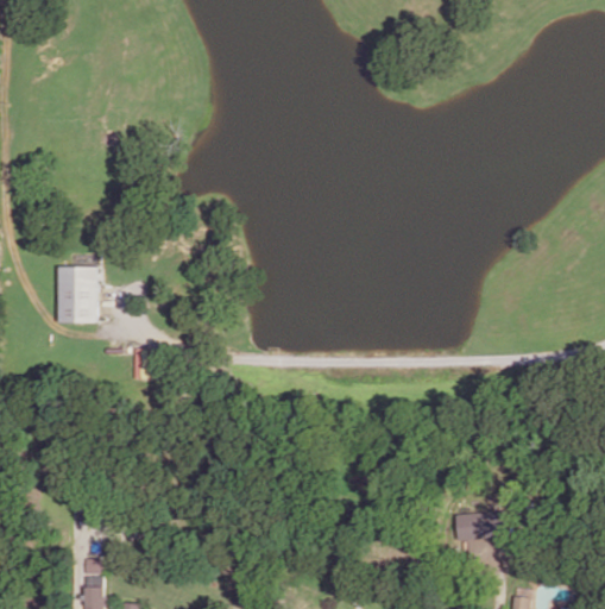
[(57,267),(57,322),(101,322),(101,268),(57,267)]
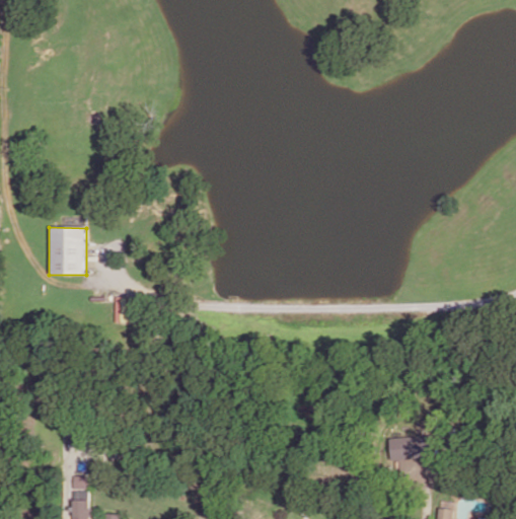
[(390,460),(430,455),(428,434),(387,439),(390,460)]
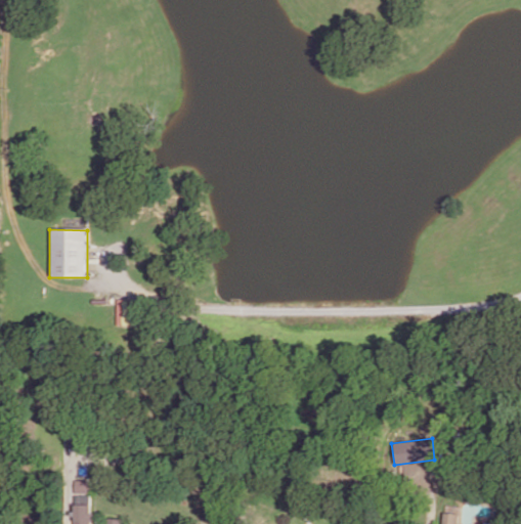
[(380,476),(381,484),(391,482),(390,474),(380,476)]
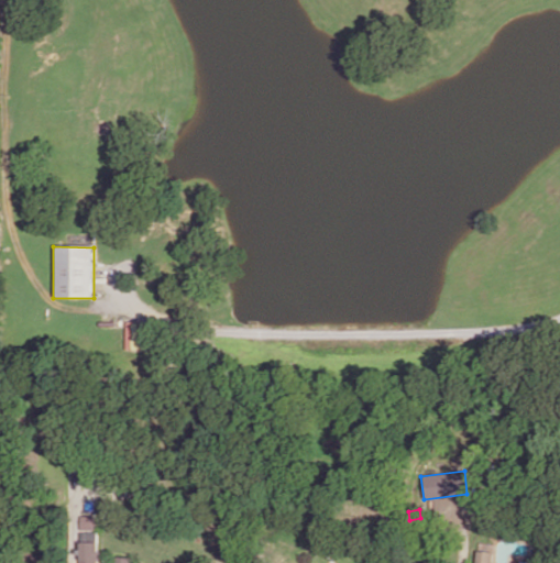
[(95,534),(95,562),(113,562),(114,558),(131,560),(130,562),(76,562),(76,534),(95,534)]
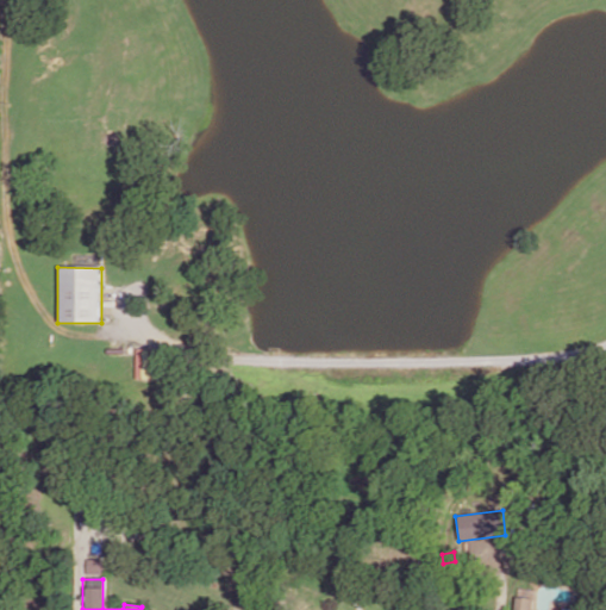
[(531,609),(563,609),(564,608),(585,609),(511,609),(513,597),(532,599),(531,609)]
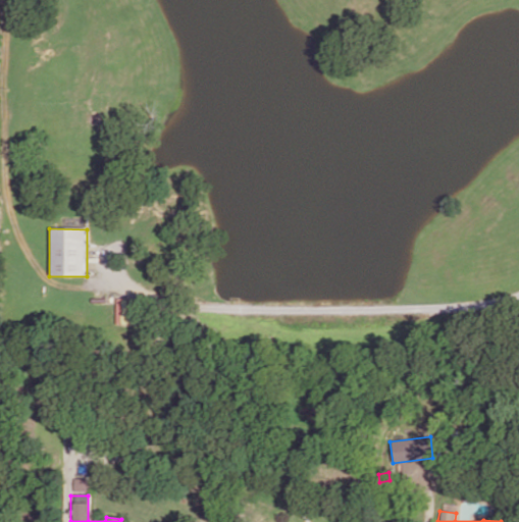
[(14,521),(14,520),(44,513),(46,521),(14,521)]
